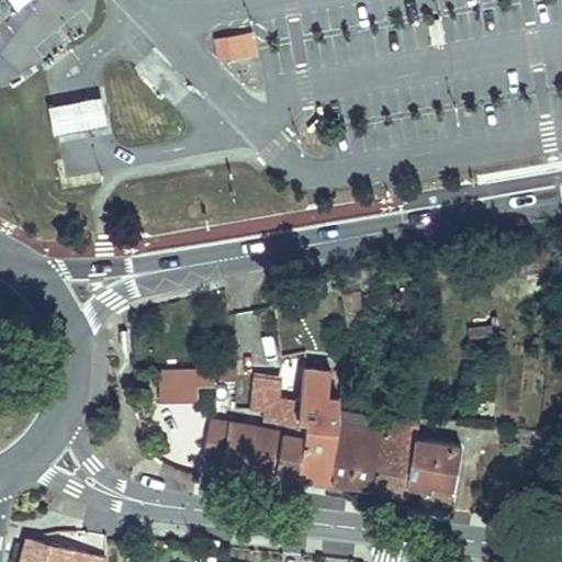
[(3,0),(14,13),(31,0),(3,0)]
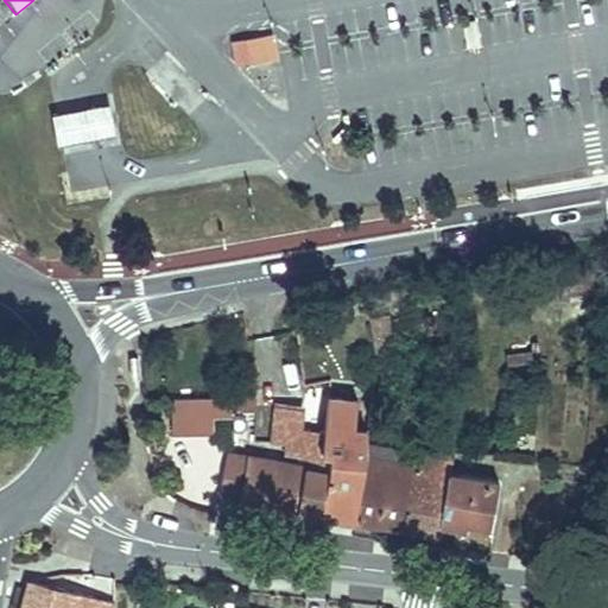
[(261,35),(233,39),(235,58),(264,55),(261,35)]
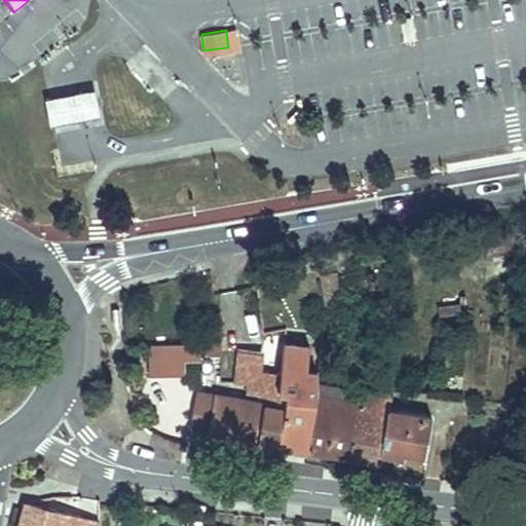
[(44,99),(49,126),(78,121),(99,118),(94,90),(73,94),(44,99)]
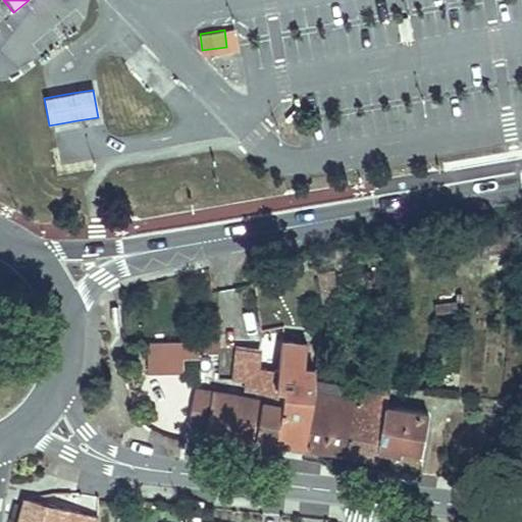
[(334,269),(319,275),(326,302),(329,301),(331,306),(344,302),(334,269)]
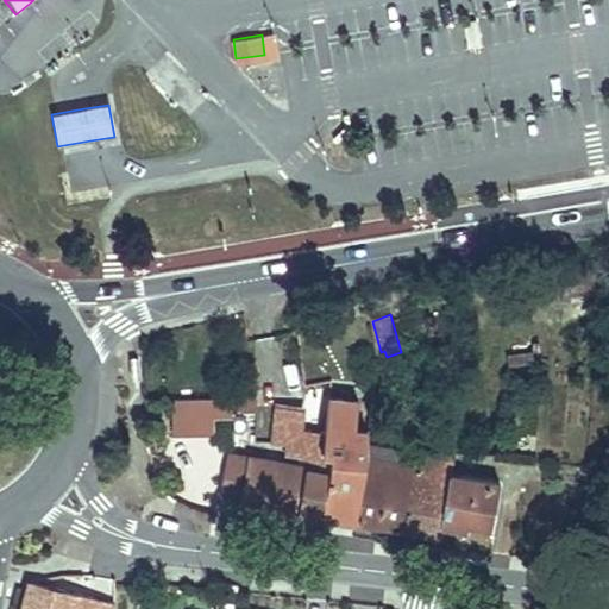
[(200,400),(156,407),(156,410),(200,403),(200,400)]
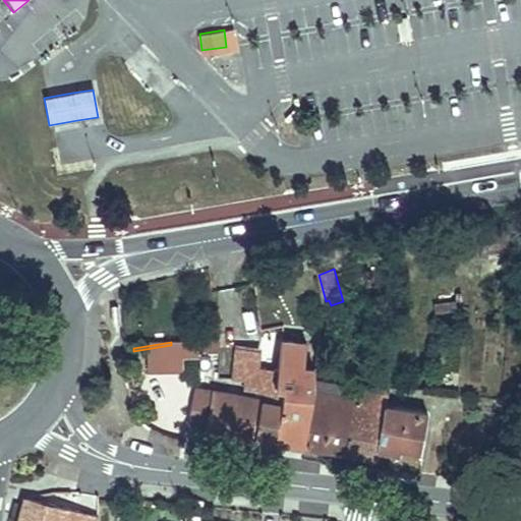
[(284,405),(278,440),(307,445),(312,418),(317,393),(320,384),(315,383),(317,374),(317,371),(305,369),(310,346),(284,342),(274,398),(273,403),(284,405)]
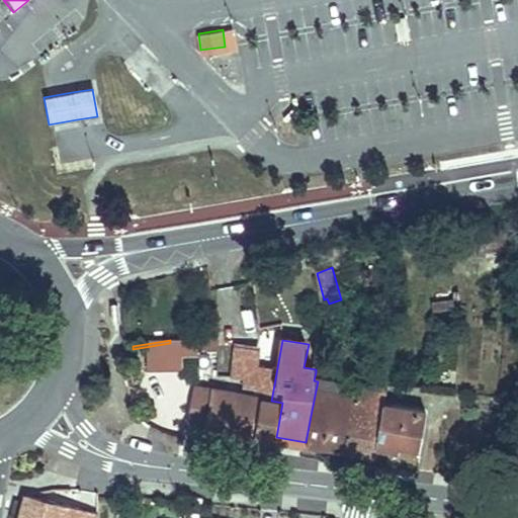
[(170,343),(133,349),(135,371),(172,369),(170,343)]
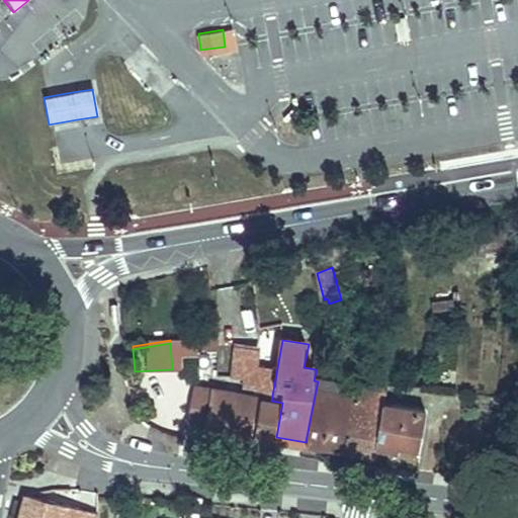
[(208,429),(254,437),(255,433),(261,399),(217,390),(196,386),(190,419),(209,422),(208,429)]
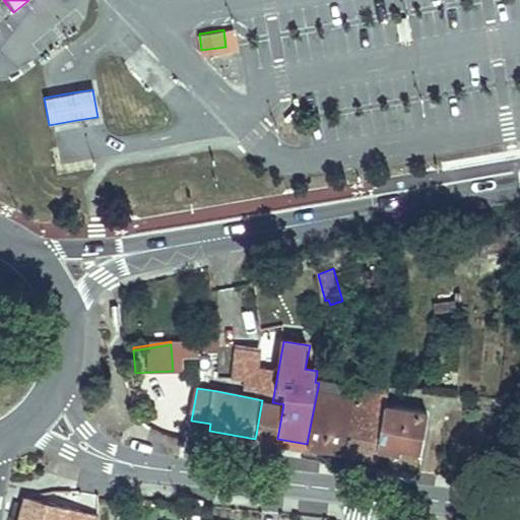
[(327,420),(323,447),(345,451),(352,398),(317,392),(312,417),(327,420)]
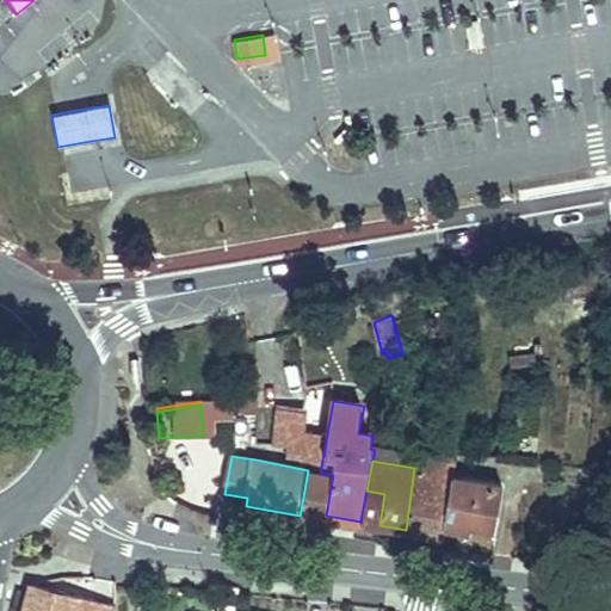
[(501,485),(452,475),(414,468),(406,530),(443,536),(444,524),(493,534),(501,485)]
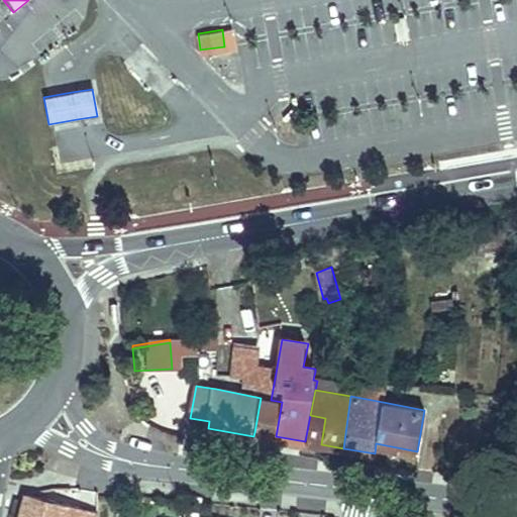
[(254,432),(276,436),(282,402),(271,400),(261,398),(254,432)]
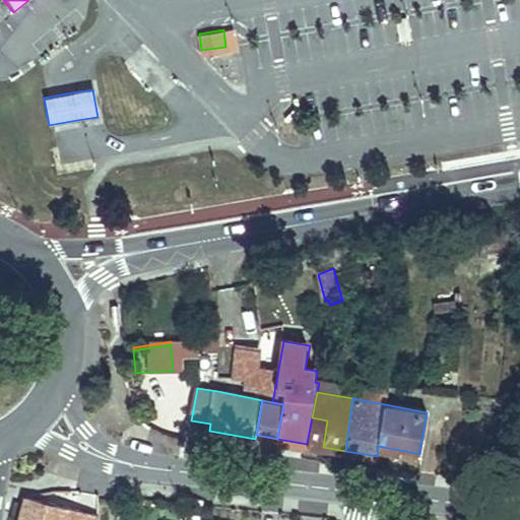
[(312,417),(307,444),(323,447),(327,420),(312,417)]
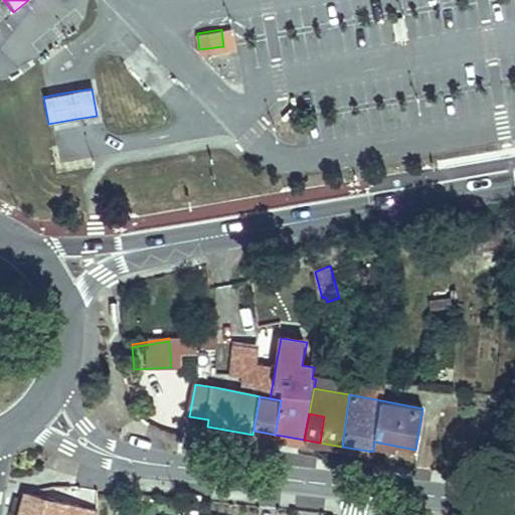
[(90,514),(92,508),(25,491),(18,514),(90,514)]
